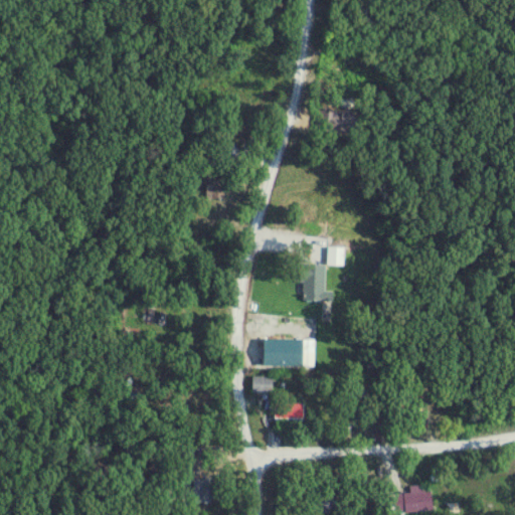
[(207,201),(224,201),(224,186),(207,186),(207,201)]
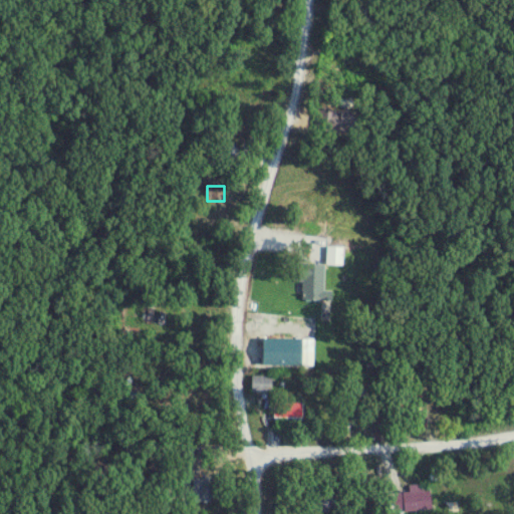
[(343,265),(343,248),(328,248),(328,265),(343,265)]
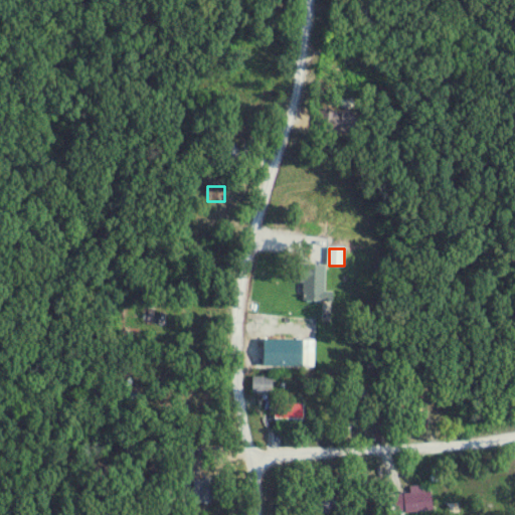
[(326,303),(326,266),(302,266),(302,303),(326,303)]
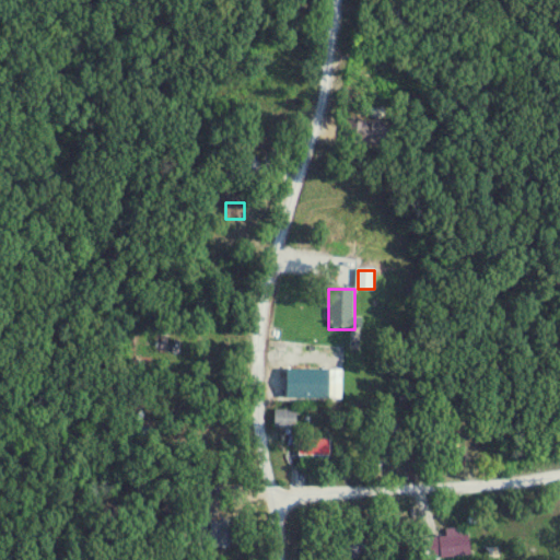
[(276,429),(293,429),(293,411),(276,411),(276,429)]
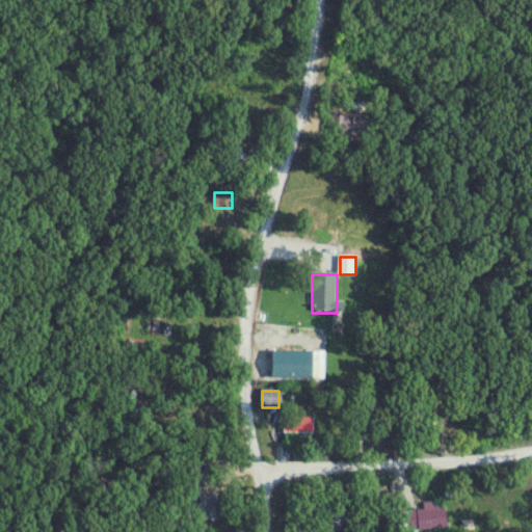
[(314,418),(285,418),(285,433),(314,433),(314,418)]
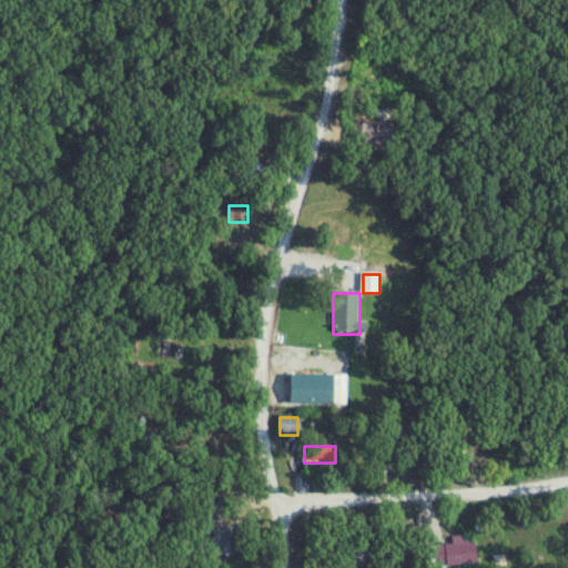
[(473,457),(459,457),(459,476),(473,476),(473,457)]
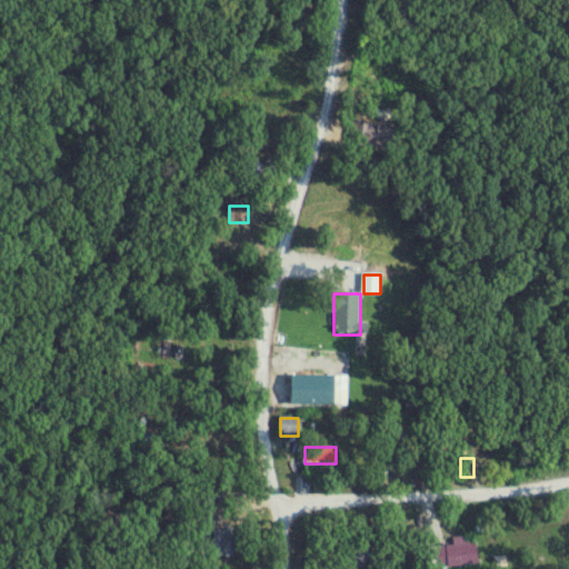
[(212,529),(212,557),(235,557),(235,529),(212,529)]
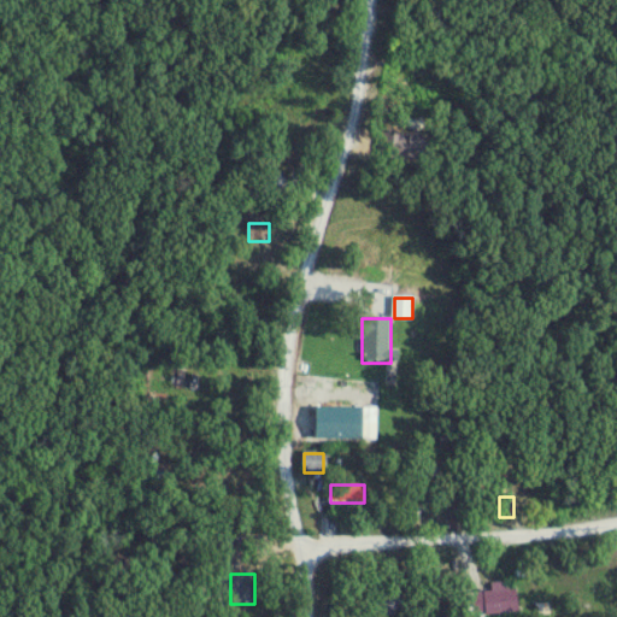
[(462,616),(518,616),(518,592),(462,592),(462,616)]
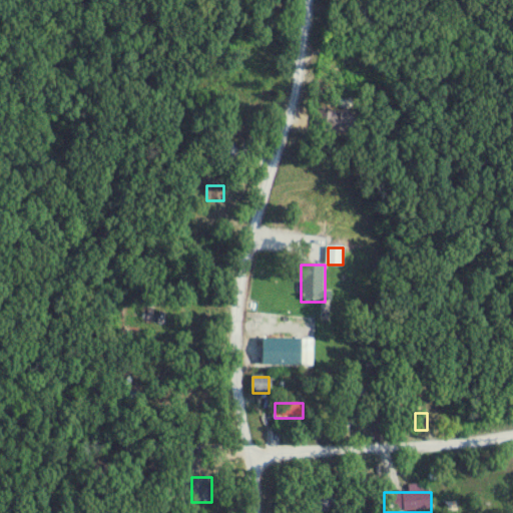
[(313,512),(334,512),(334,493),(313,493),(313,512)]
